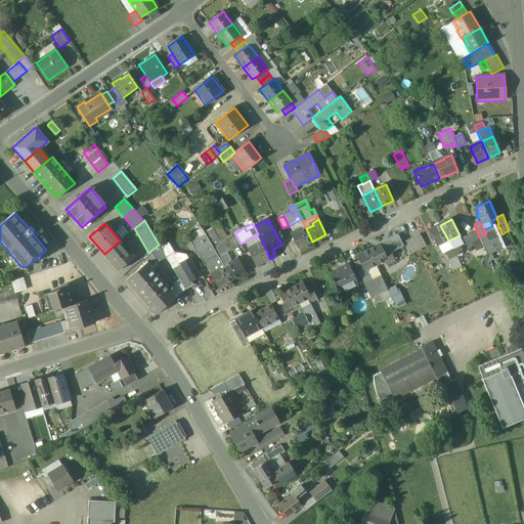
[(219,224),(205,233),(205,234),(214,250),(227,242),(225,238),(226,237),(219,224)]
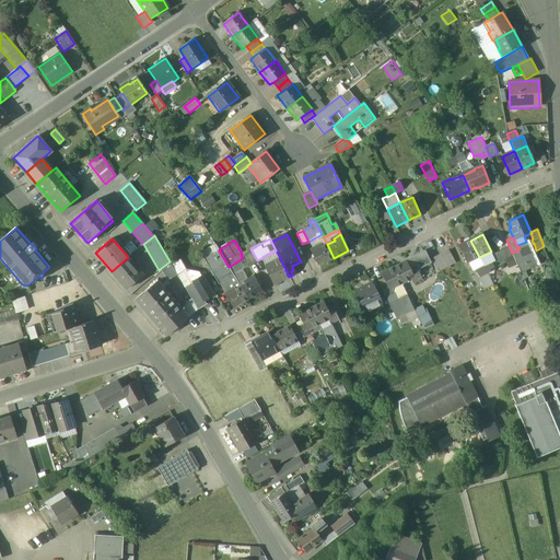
[(138,249),(130,241),(121,249),(128,257),(138,249)]
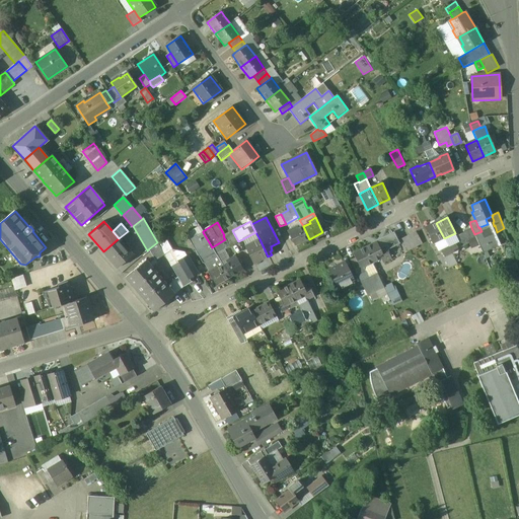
[(444,238),(436,223),(425,228),(433,244),(444,238)]
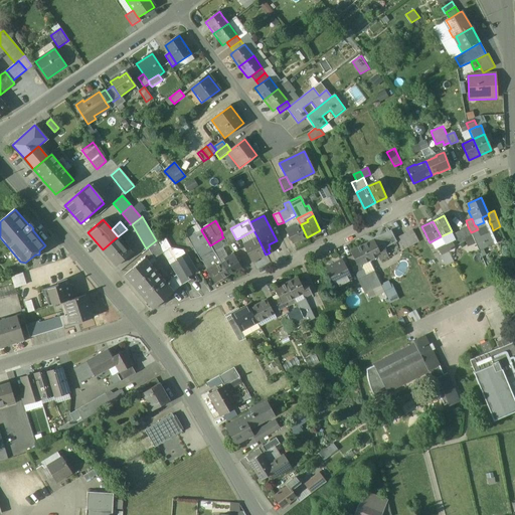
[(487,223),(477,227),(478,229),(471,232),(472,235),(479,250),(495,243),(487,223)]
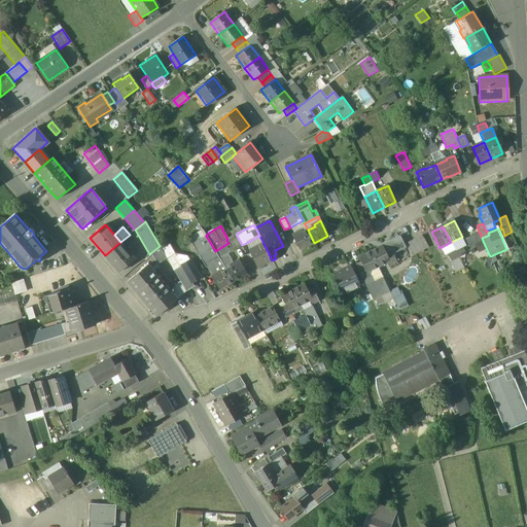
[(308,230),(300,234),(299,232),(291,235),(299,250),(314,243),(308,230)]
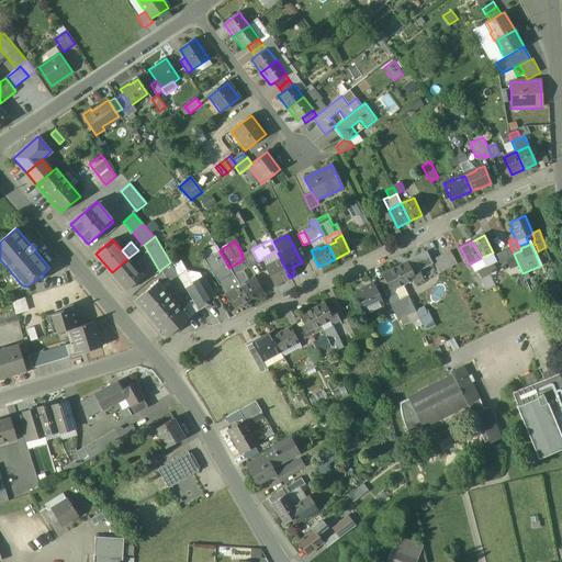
[(502,253),(494,256),(499,267),(509,263),(507,260),(515,257),(514,254),(510,247),(502,251),(502,253)]
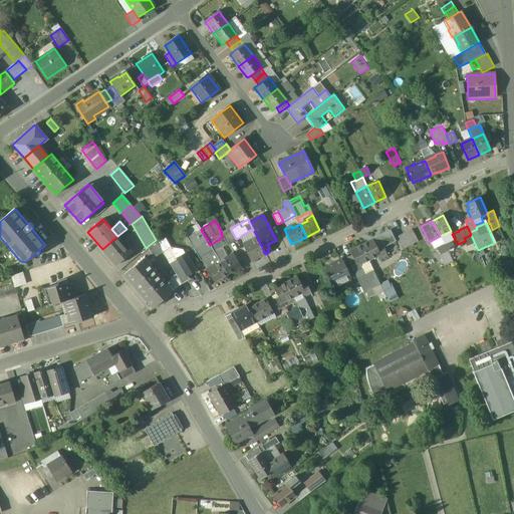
[(222,233),(221,234),(223,237),(227,244),(236,239),(230,228),(222,233)]
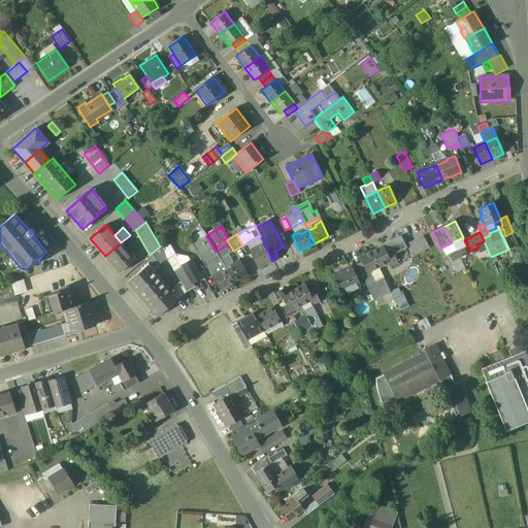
[(206,236),(201,240),(199,237),(191,242),(206,268),(206,267),(209,272),(218,267),(216,263),(221,260),(216,252),(206,236)]
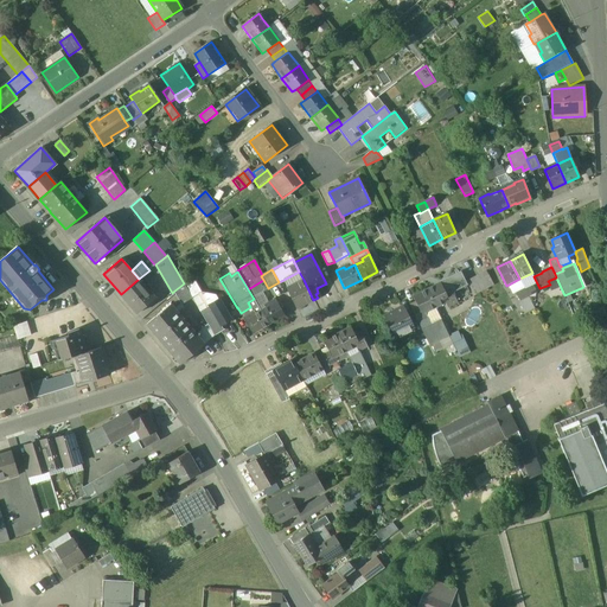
[(299,272),(283,280),(287,288),(304,280),(299,272)]
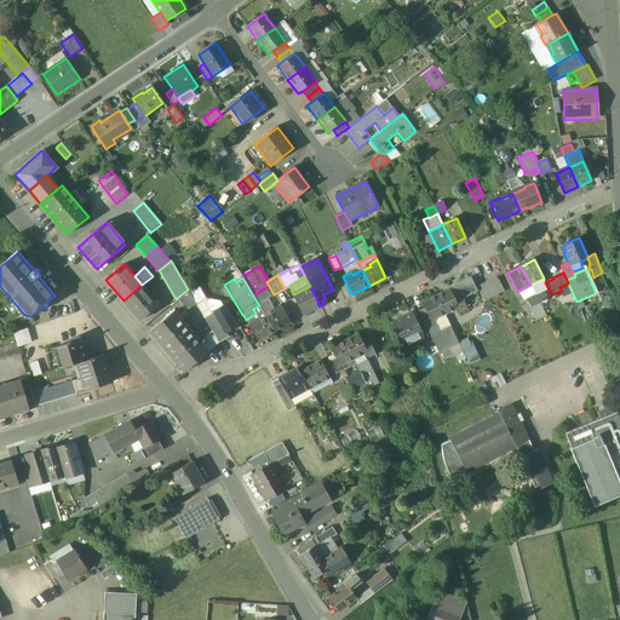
[(504,291),(495,277),(488,281),(495,296),(504,291)]
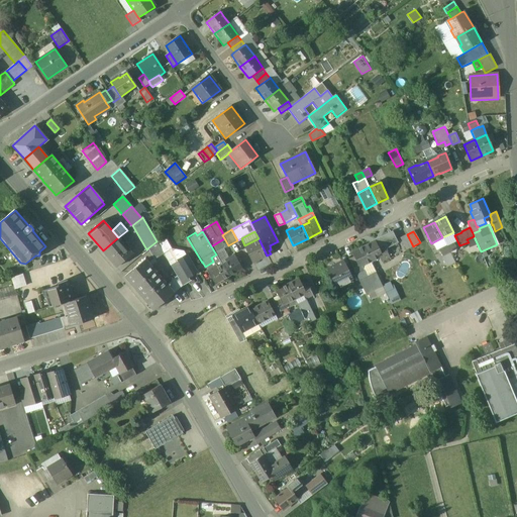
[(392,232),(375,240),(380,250),(385,248),(397,242),(392,232)]
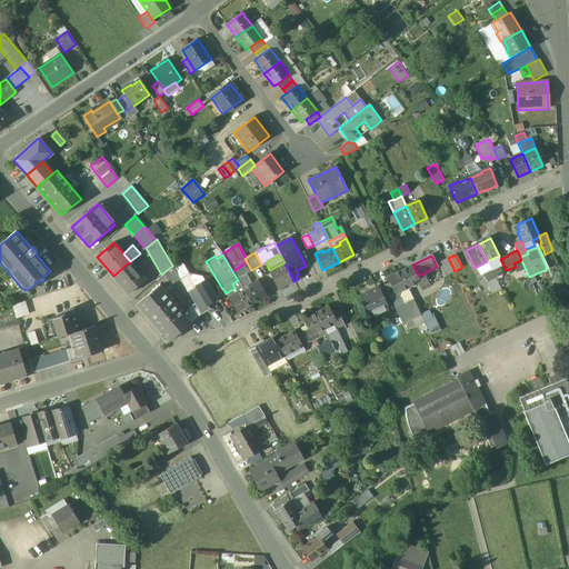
[(448,258),(439,262),(447,276),(455,271),(448,258)]
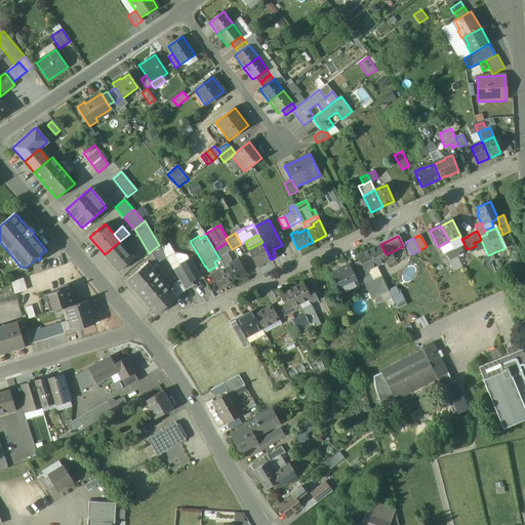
[(120,241),(105,254),(119,271),(134,258),(120,241)]
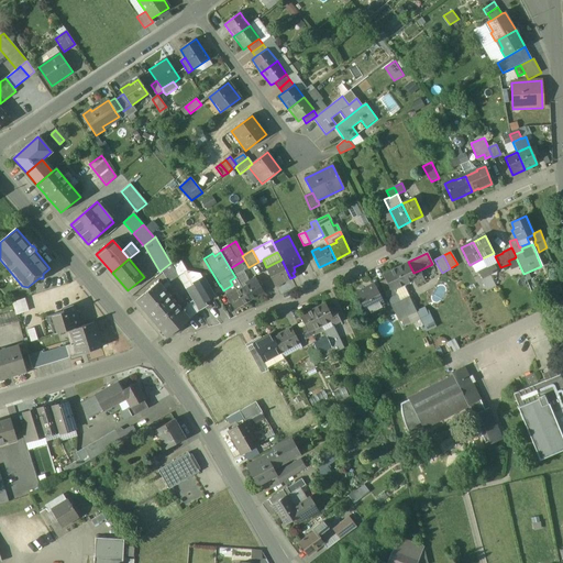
[(244,260),(230,268),(234,276),(249,267),(244,260)]
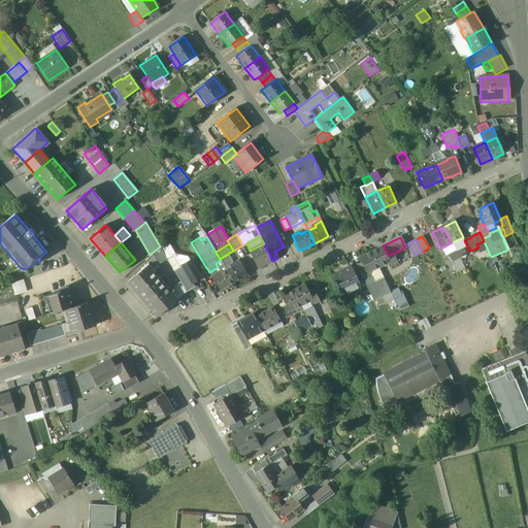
[(264,243),(250,251),(258,268),(272,261),(264,243)]
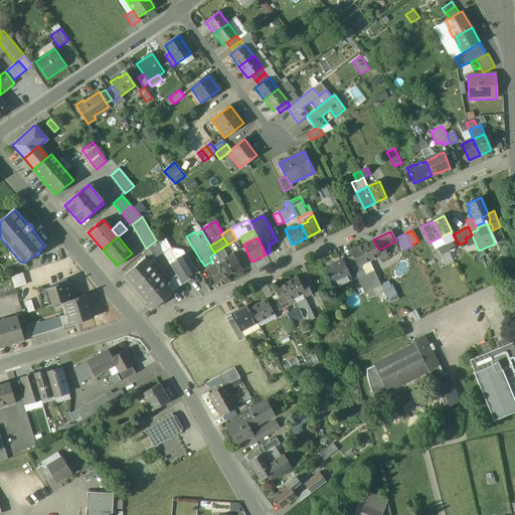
[(183,250),(171,247),(166,239),(158,243),(163,252),(163,253),(169,265),(178,260),(185,254),(183,250)]
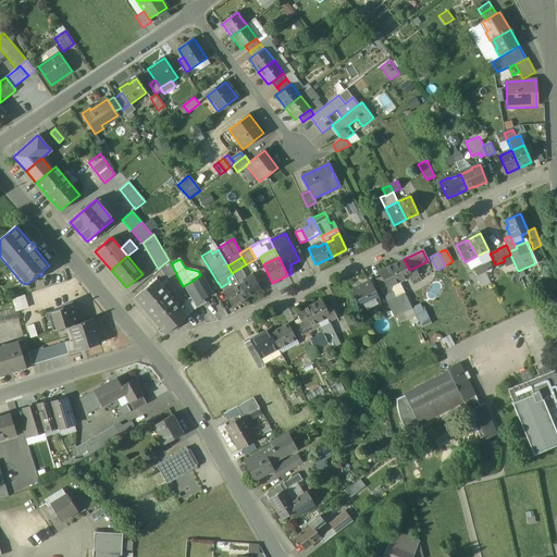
[(409,270),(404,259),(391,265),(399,283),(409,279),(411,282),(419,277),(415,268),(409,270)]
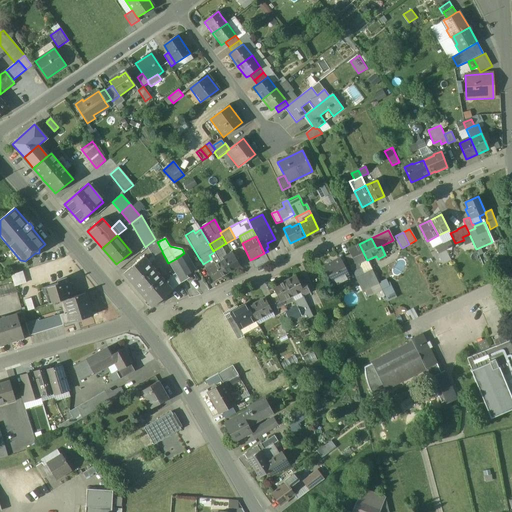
[(157,242),(155,239),(146,246),(153,257),(162,252),(162,251),(157,242)]
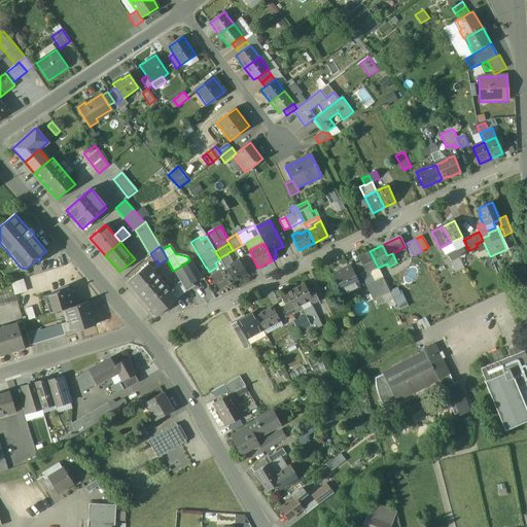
[(463,248),(455,251),(458,257),(466,254),(463,248)]
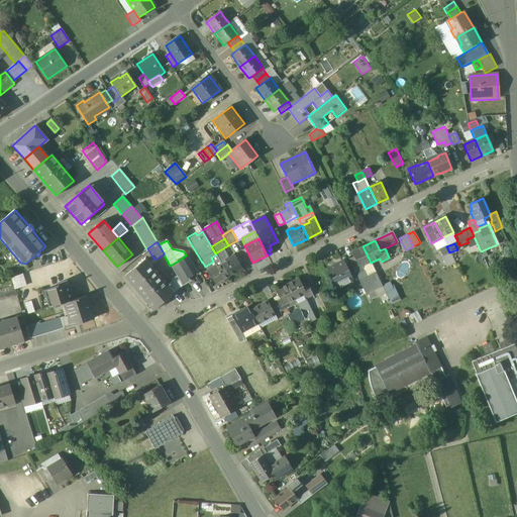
[(363,246),(351,252),(355,262),(350,265),(355,275),(364,271),(362,267),(371,263),(363,246)]
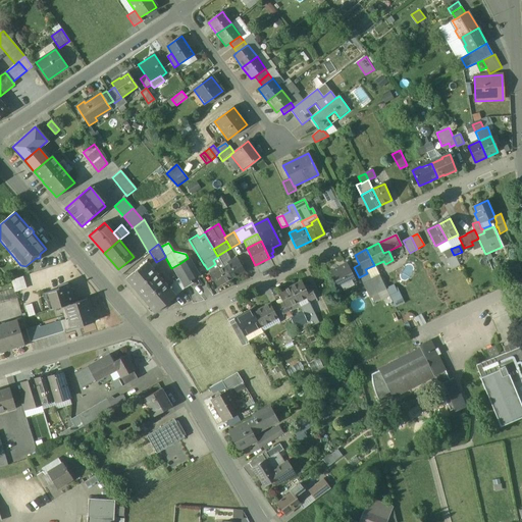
[(451,249),(444,253),(447,259),(454,255),(451,249)]
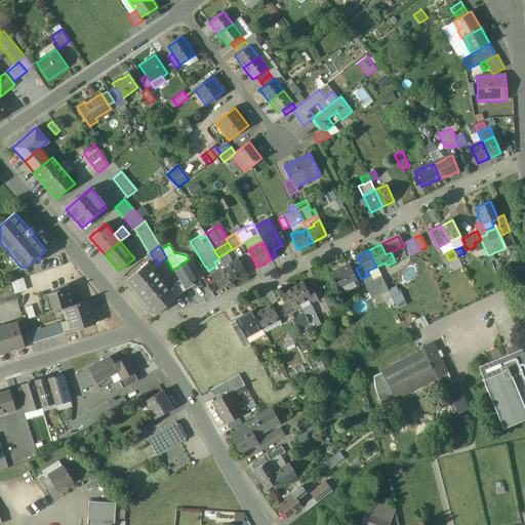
[(456,256),(449,260),(454,270),(461,267),(456,256)]
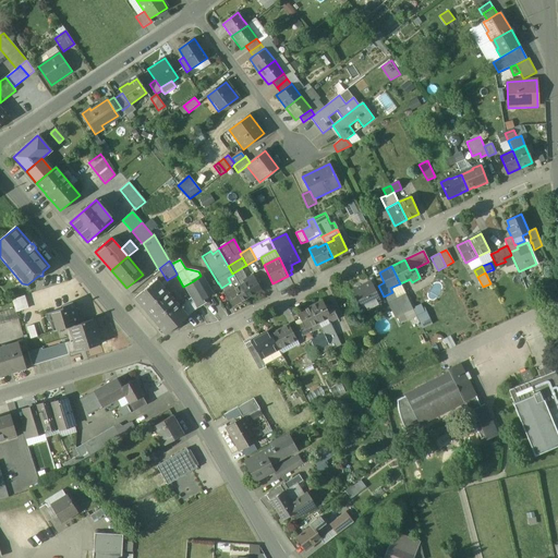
[(233,275),(228,278),(230,282),(221,288),(223,292),(230,288),(231,290),(240,286),(233,275)]
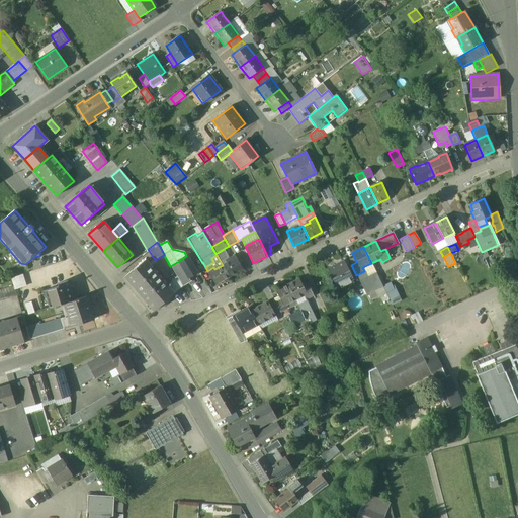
[(243,269),(235,255),(229,259),(230,261),(223,265),(230,277),(243,269)]
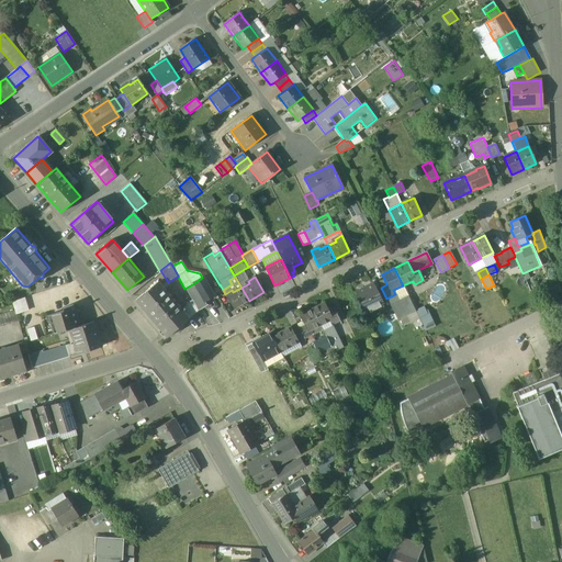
[(212,294),(203,278),(202,278),(194,283),(203,300),(212,294)]
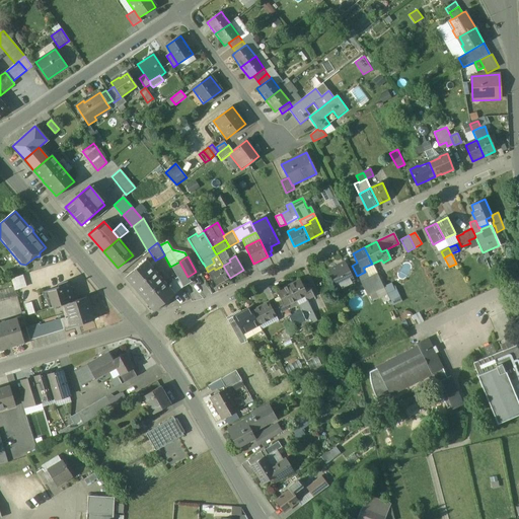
[(167,286),(146,261),(126,277),(154,312),(174,295),(167,286)]
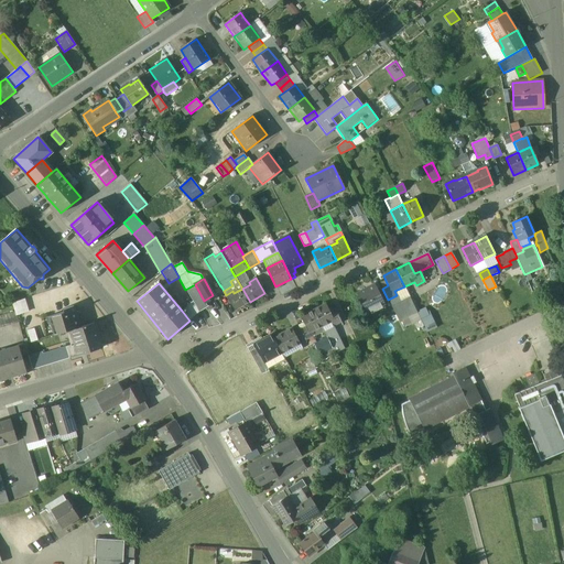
[(204,301),(195,284),(185,290),(193,302),(199,312),(207,306),(204,301)]
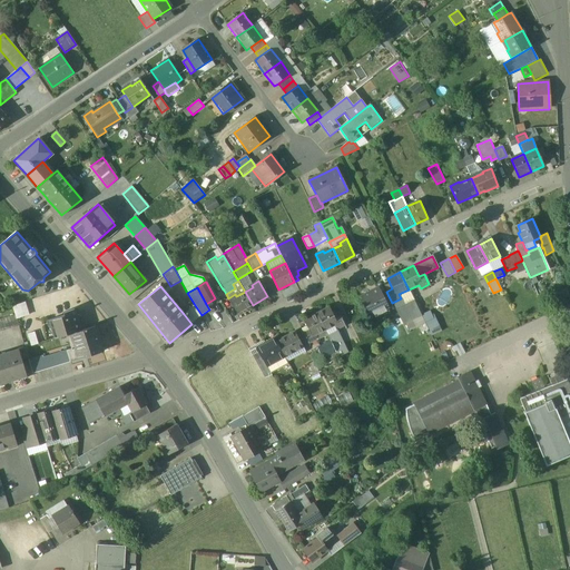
[(377,288),(361,296),(370,316),(387,308),(377,288)]
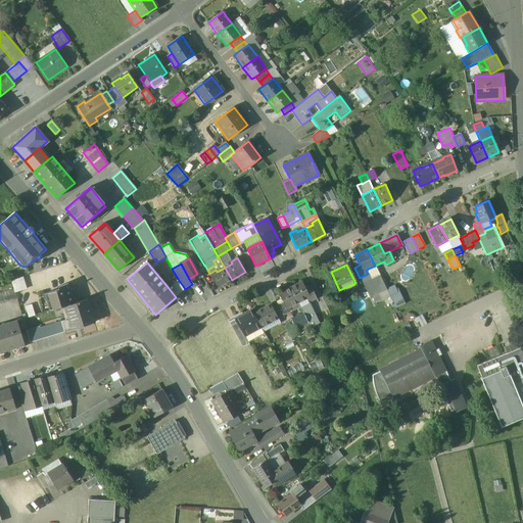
[(375,266),(366,270),(368,274),(372,281),(380,276),(375,266)]
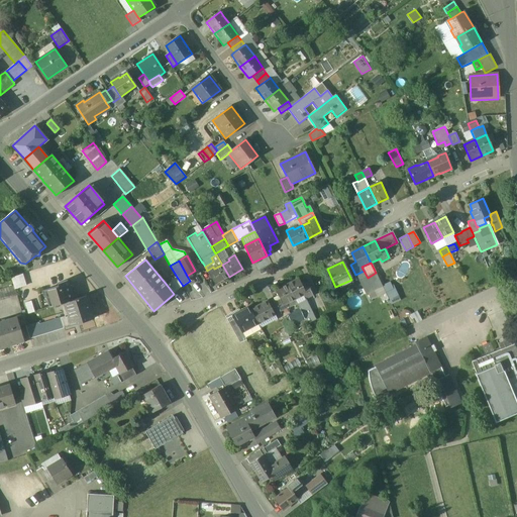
[(222,265),(214,269),(213,267),(207,271),(215,285),(229,277),(222,265)]
